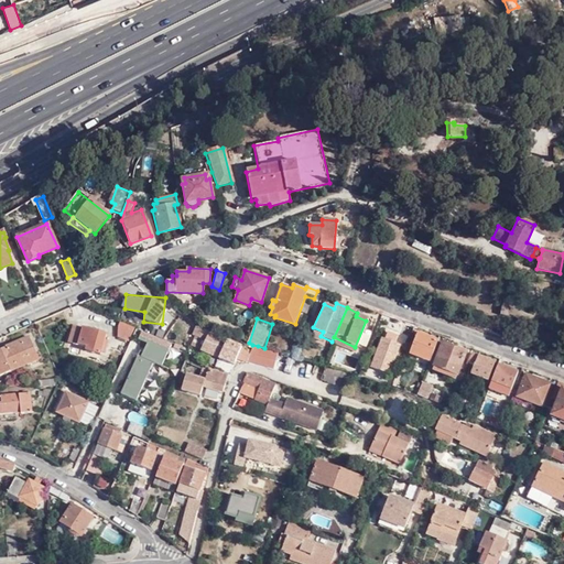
[(118,336),(128,342),(128,338),(132,329),(133,326),(121,322),(120,325),(118,336)]
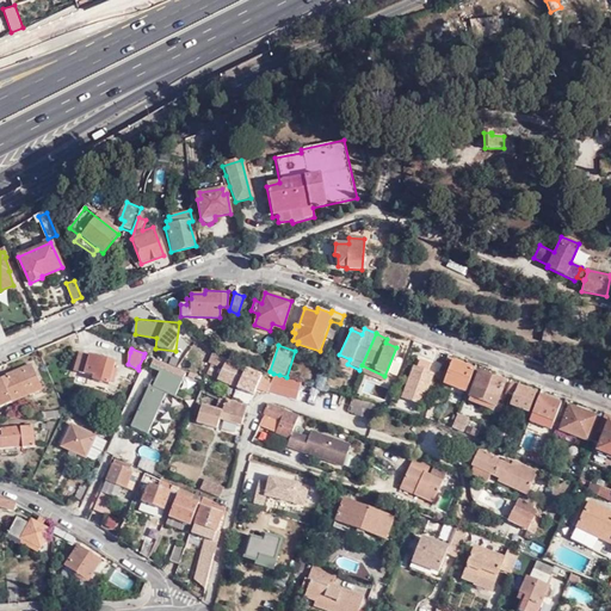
[(205,375),(217,380),(239,389),(246,371),(247,369),(223,358),(221,357),(220,357),(205,351),(202,360),(210,364),(205,375)]
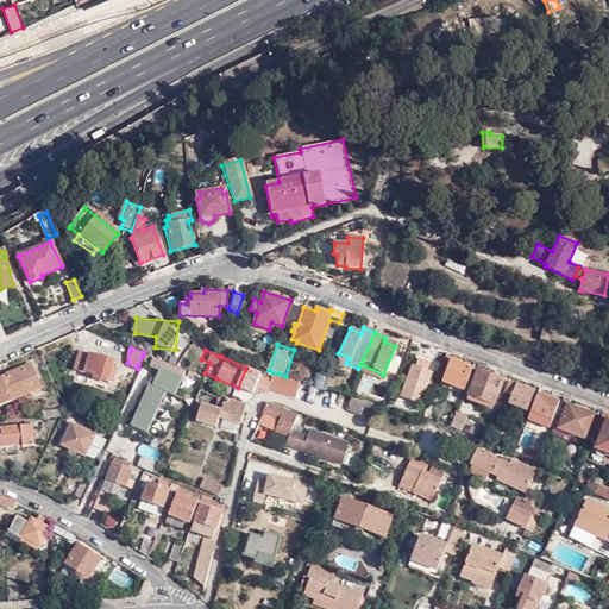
[(447,352),(438,350),(434,359),(443,362),(447,352)]
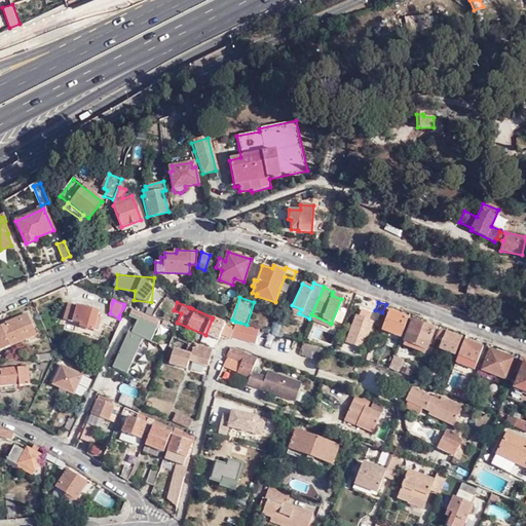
[(68,304),(64,318),(80,324),(79,327),(92,331),(99,311),(76,305),(76,306),(68,304)]
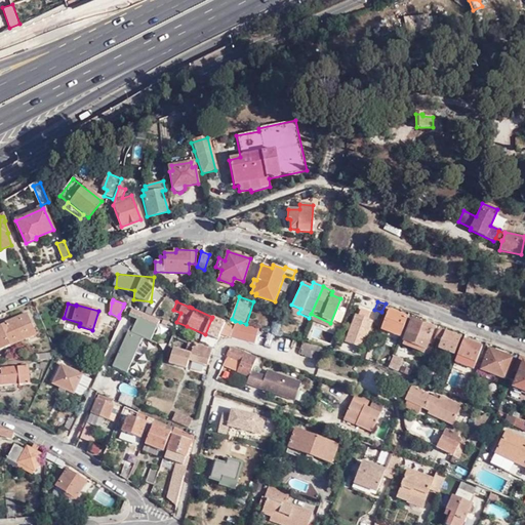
[(136,319),(127,340),(135,345),(136,339),(139,340),(142,336),(150,339),(158,319),(126,305),(124,310),(129,312),(128,315),(136,319)]
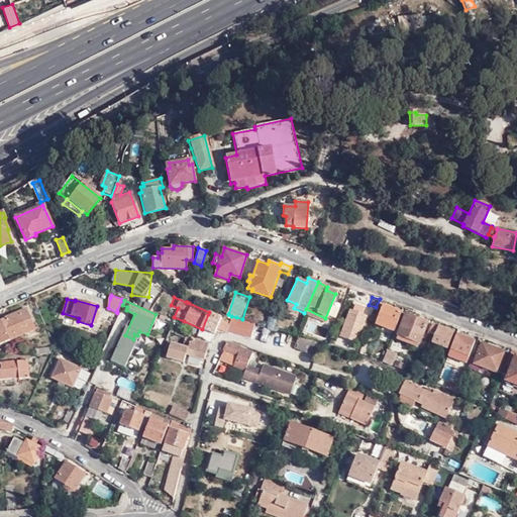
[(296,304),(287,300),(284,307),(293,311),(294,308),(296,304)]
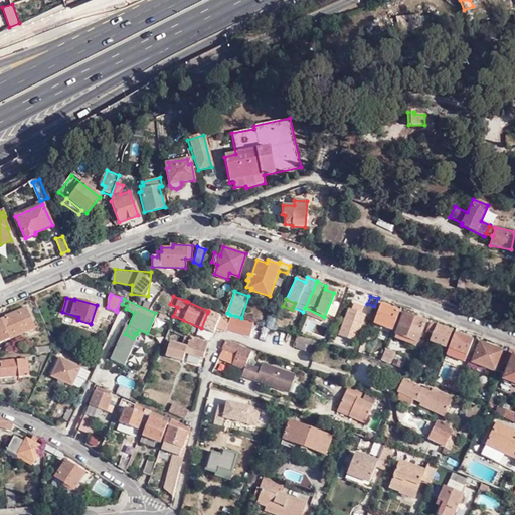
[(351,304),(349,311),(359,315),(362,308),(351,304)]
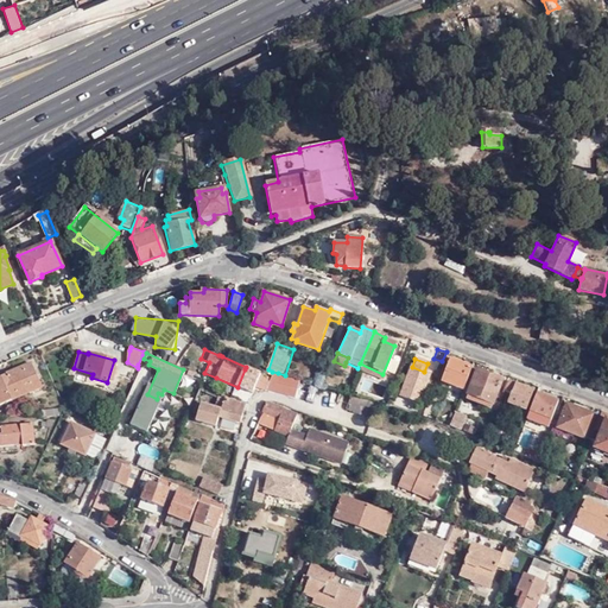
[(462,388),(470,368),(449,360),(439,380),(462,388)]
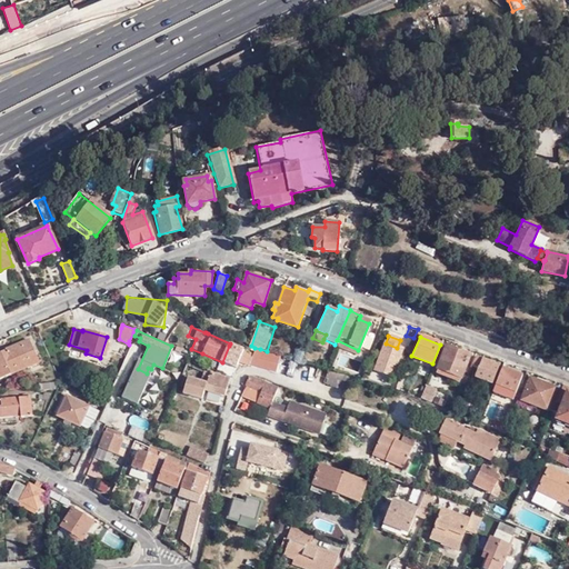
[(358,350),(337,340),(335,345),(333,347),(356,356),(358,350)]
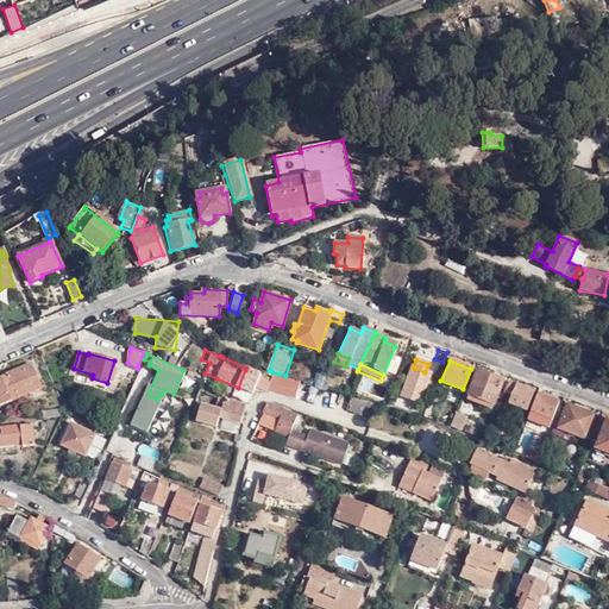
[(0,407),(41,390),(30,366),(0,377),(0,407)]
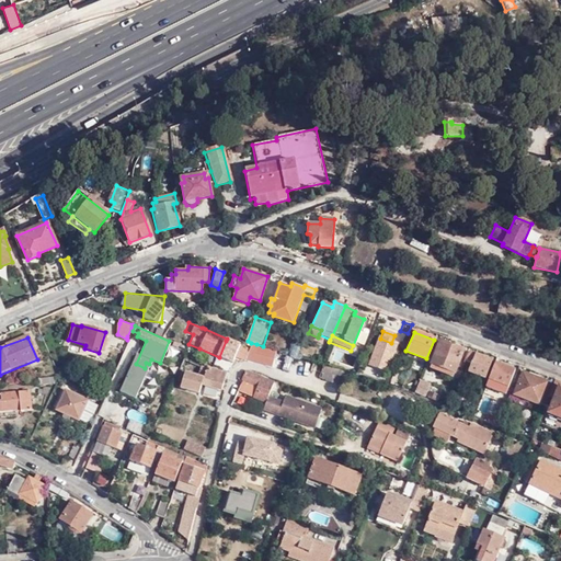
[(245,357),(271,366),(276,352),(256,345),(252,343),(251,343),(250,347),(227,339),(226,341),(219,357),(232,362),(235,356),(244,359),(245,357)]
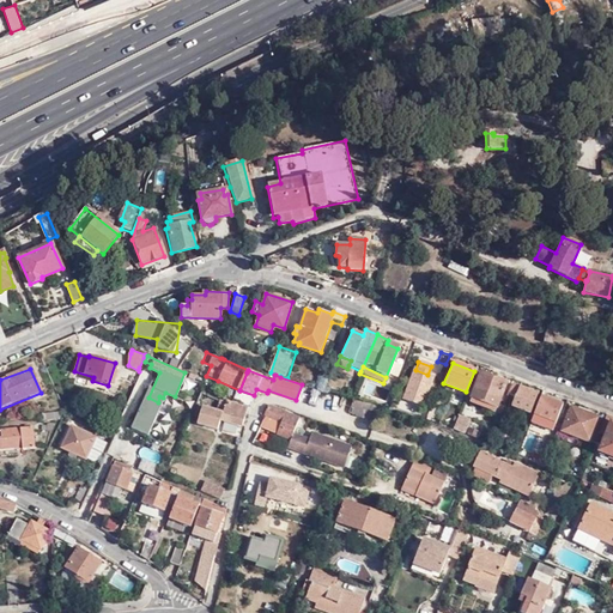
[(428,375),(416,370),(413,370),(401,399),(416,405),(422,392),(424,393),(431,376),(428,375)]
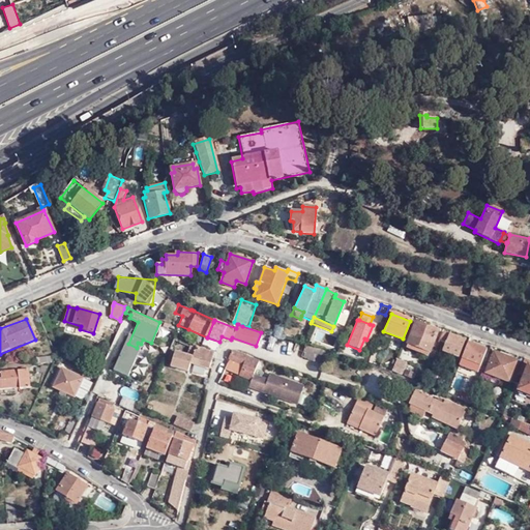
[(437,331),(415,322),(406,344),(428,353),(437,331)]
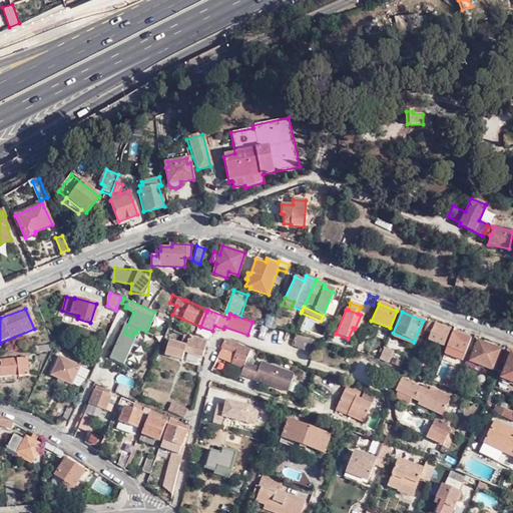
[(448,331),(427,322),(424,330),(428,332),(426,340),(442,346),(448,331)]
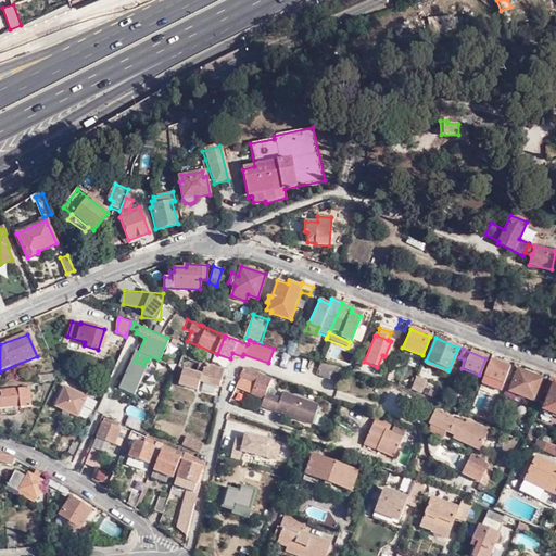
[(307,368),(316,374),(319,362),(316,361),(310,358),(307,368)]
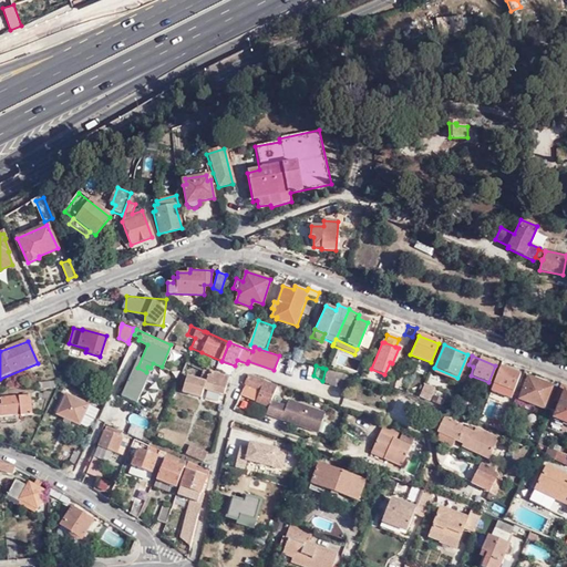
[(518,374),(500,367),(490,391),(508,399),(518,374)]
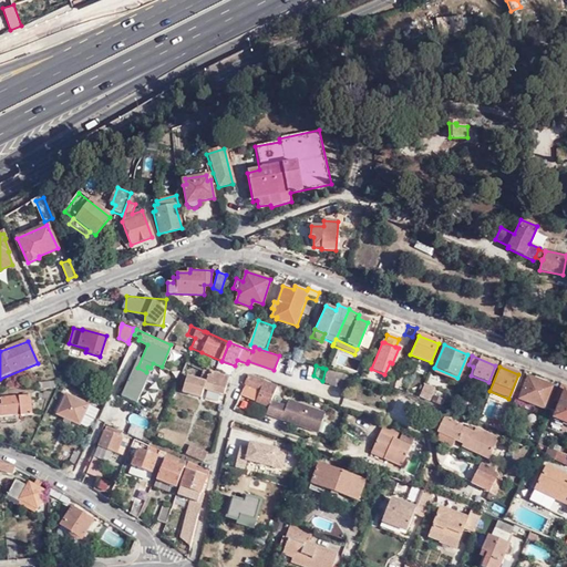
[(182,392),(200,398),(203,388),(224,393),(228,375),(208,370),(208,371),(203,369),(199,379),(187,374),(182,392)]
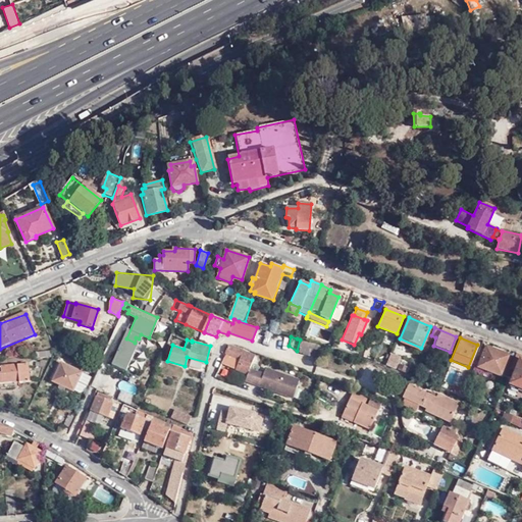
[(297,351),(315,356),(318,345),(315,345),(300,340),(297,351)]
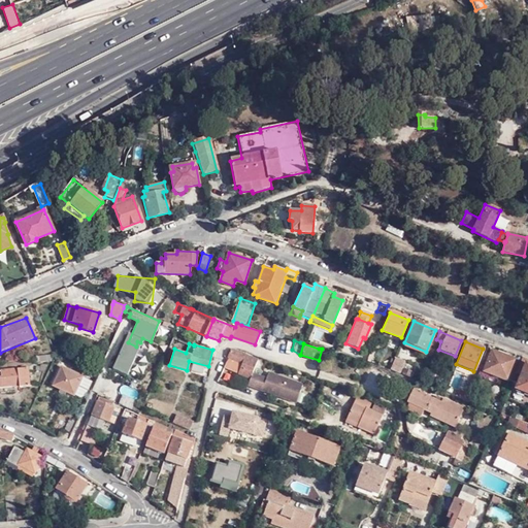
[(374,349),(370,348),(369,352),(366,360),(369,361),(374,349)]
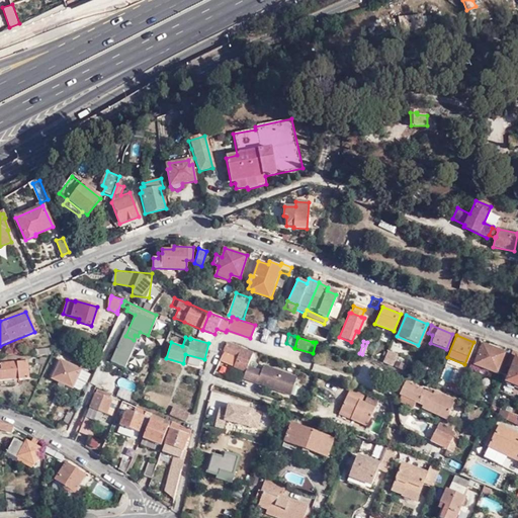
[(234,366),(246,371),(248,366),(248,365),(254,353),(231,342),(227,342),(223,351),(225,351),(238,357),(234,366)]
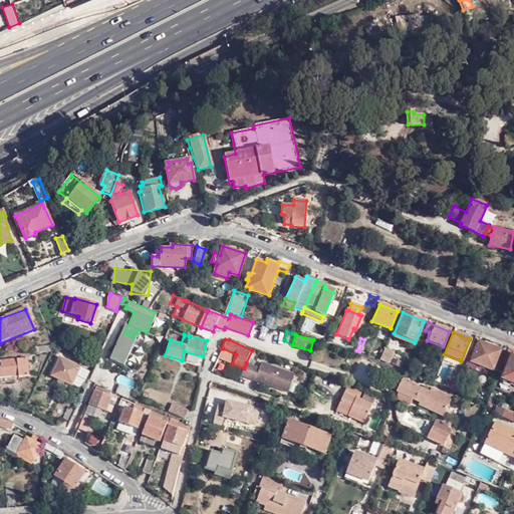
[(310,350),(314,351),(318,341),(313,339),(310,350)]
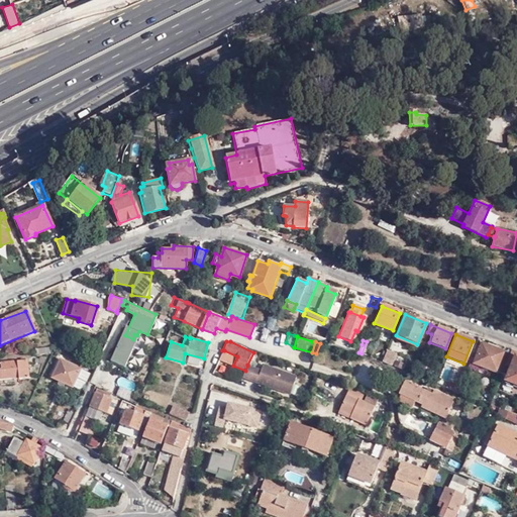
[(358,352),(362,344),(356,342),(352,350),(358,352)]
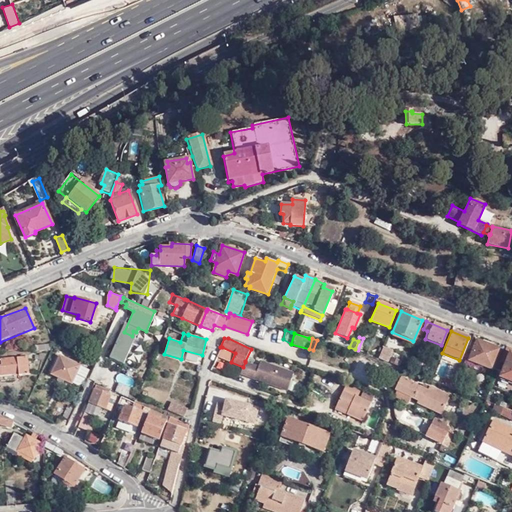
[(499,349),(477,340),(470,358),(496,368),(499,362),(502,353),(498,352),(499,349)]
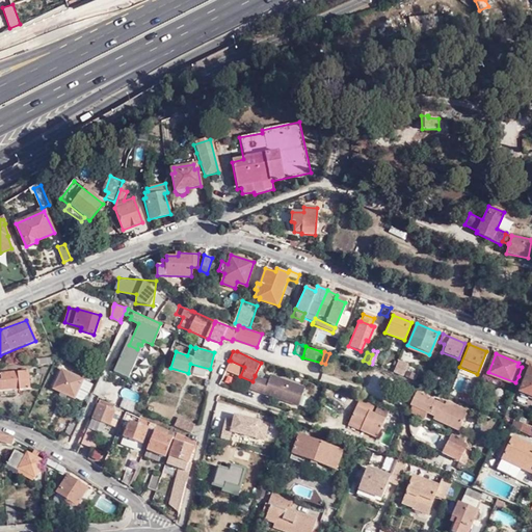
[(404,363),(396,360),(391,373),(400,376),(404,363)]
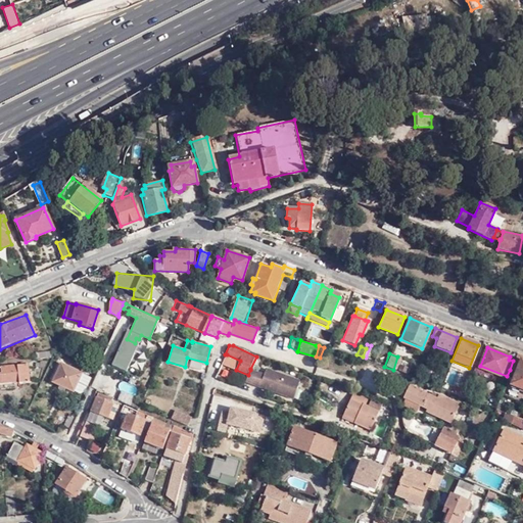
[(223,364),(236,370),(240,361),(227,354),(223,364)]
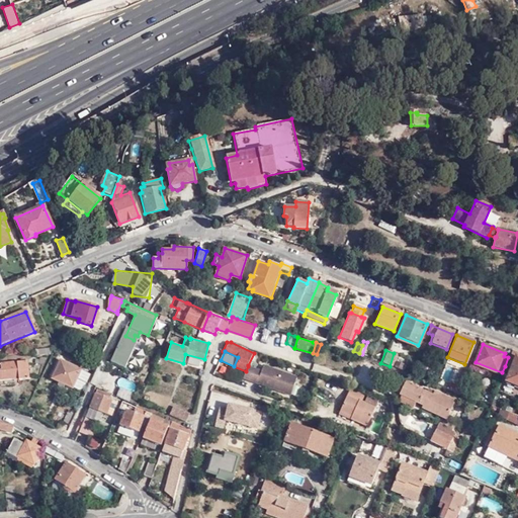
[(517,357),(515,357),(517,353),(512,351),(509,358),(504,373),(509,375),(504,386),(513,391),(513,390),(517,391),(517,389),(517,357)]
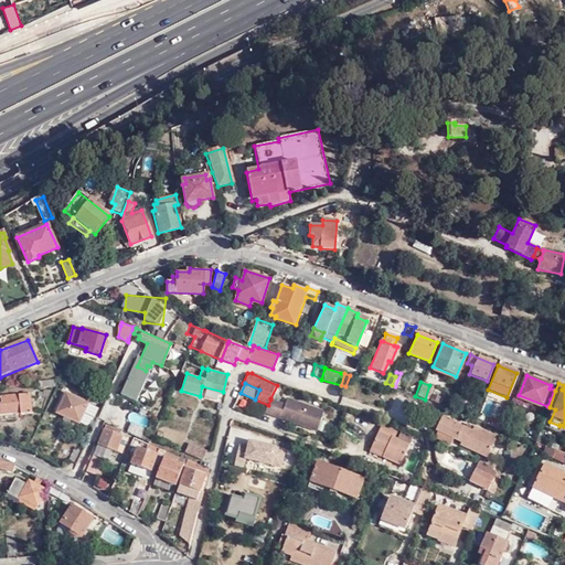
[(105,395),(85,388),(83,394),(103,402),(105,395)]
